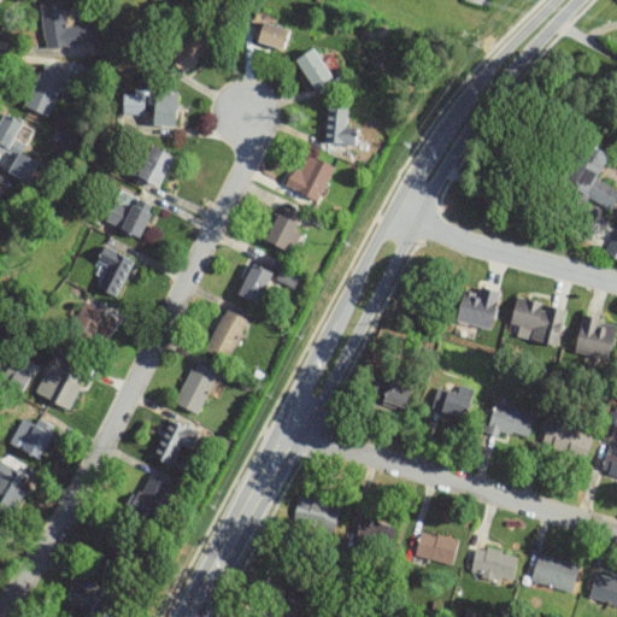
[(41,3),(45,48),(94,45),(93,25),(68,28),(65,1),(41,3)]
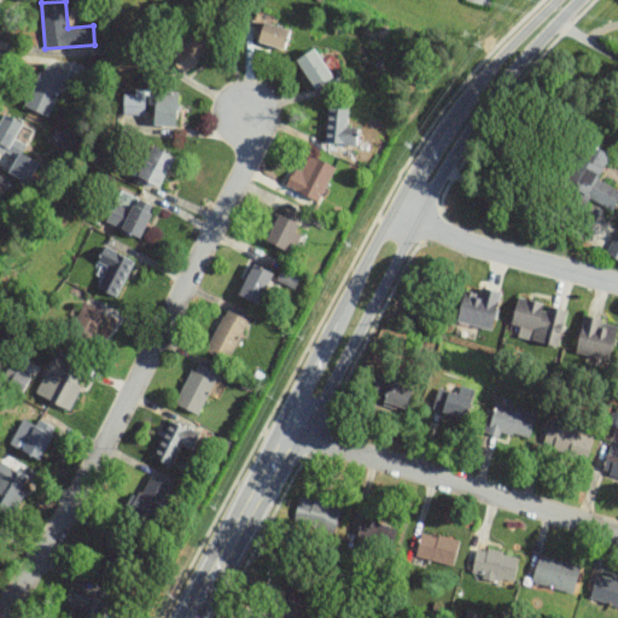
[(291,31),(263,23),(256,42),(285,52),(291,31)]
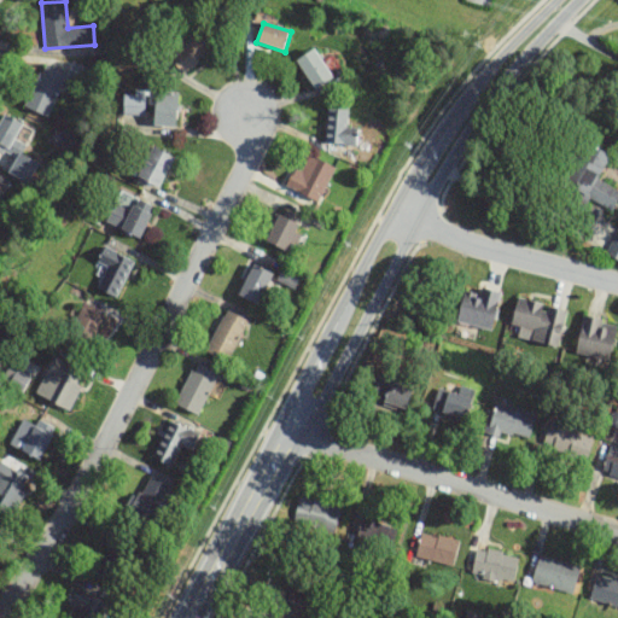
[(220,42),(204,25),(169,57),(185,75),(220,42)]
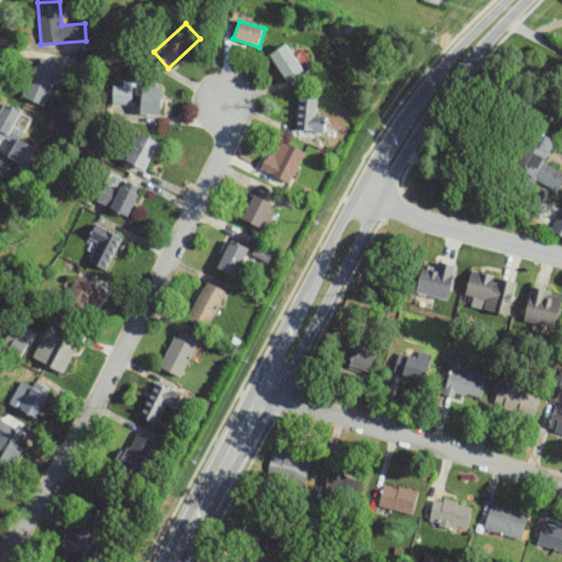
[(271,51),(288,76),(304,66),(287,40),(271,51)]
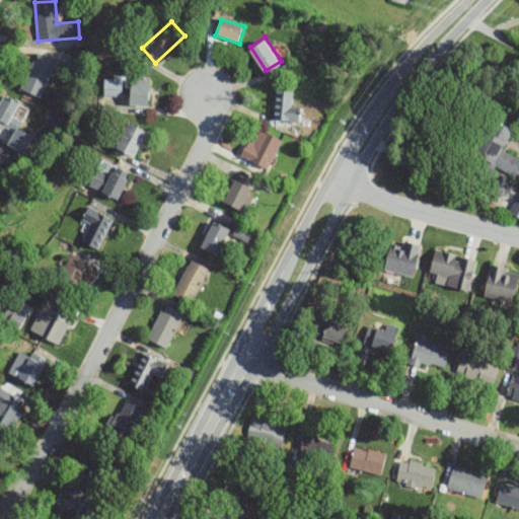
[(57,62),(38,54),(21,89),(42,98),(57,62)]
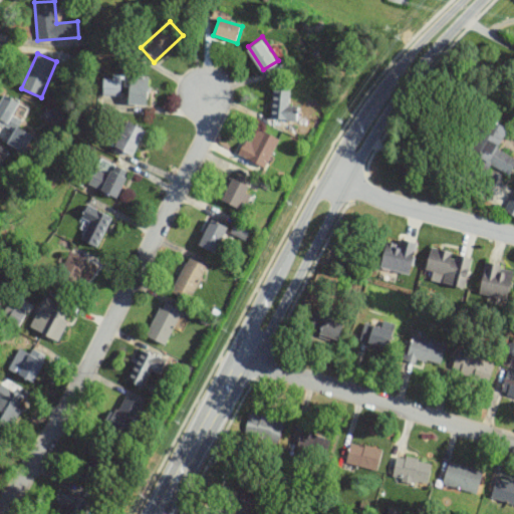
[(127,104),(147,106),(149,77),(130,76),(127,104)]
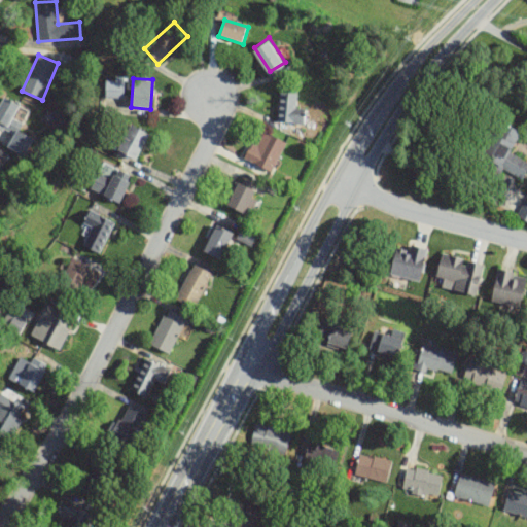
[(123,81),(106,81),(106,97),(123,97),(123,81)]
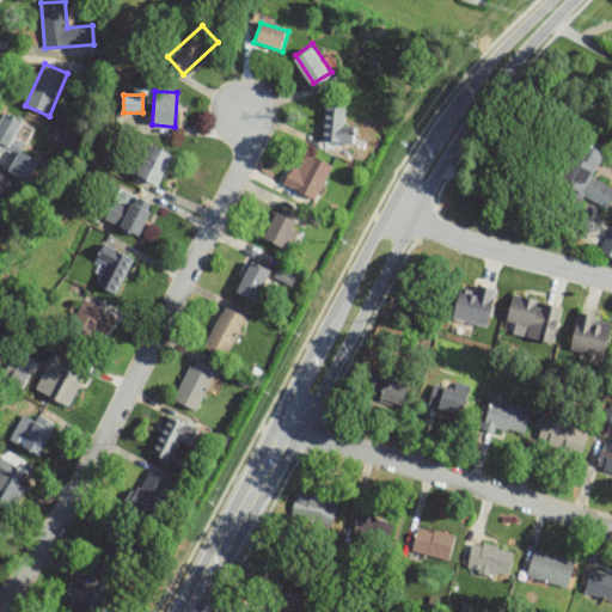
[(346,103),(325,102),(323,142),(354,144),(355,127),(344,127),(346,103)]
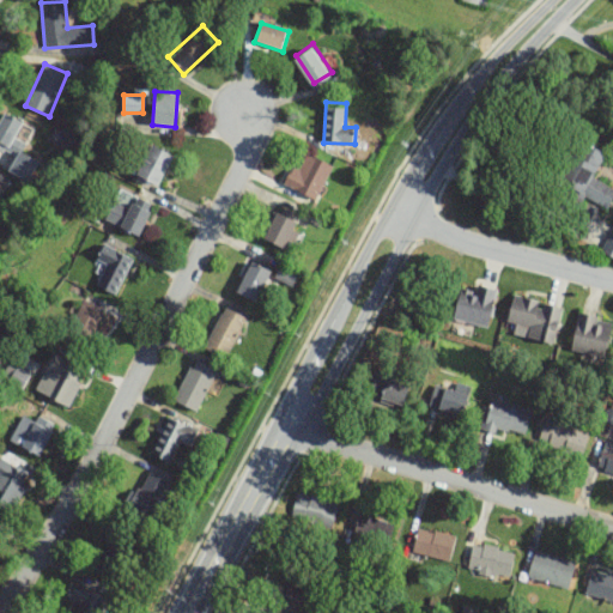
[(41,156),(26,149),(30,140),(17,132),(24,119),(6,108),(0,119),(0,141),(18,152),(10,167),(29,177),(41,156)]
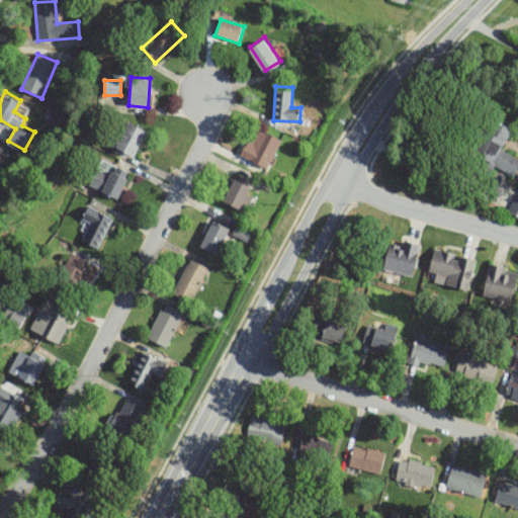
[(146,132),(126,122),(114,149),(134,158),(146,132)]
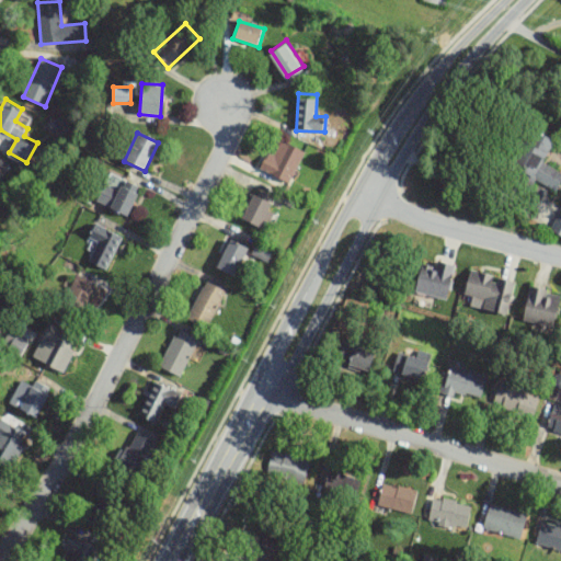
[(560,172),(542,163),(553,141),(536,133),(529,145),(523,141),(503,180),(529,192),(535,180),(556,190),(560,179),(560,172)]
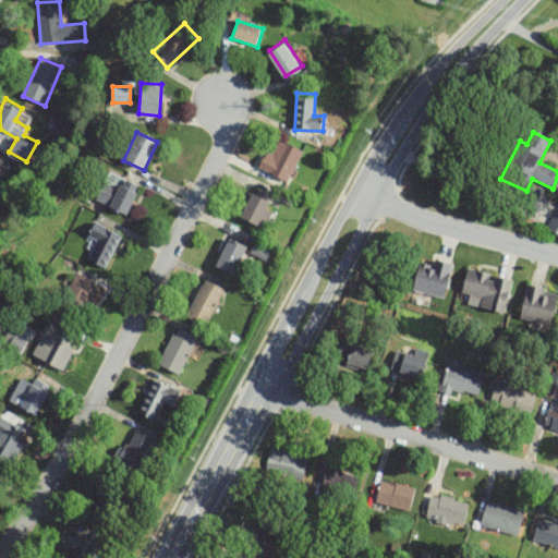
[(303,153),(279,141),(271,154),(267,152),(258,169),(287,183),(303,153)]
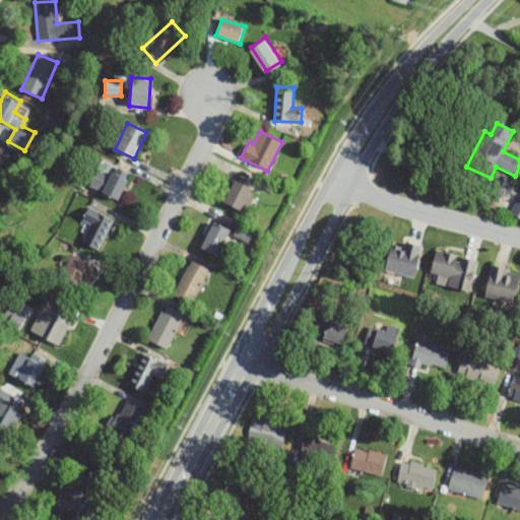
[(117,201),(127,182),(100,169),(89,188),(117,201)]
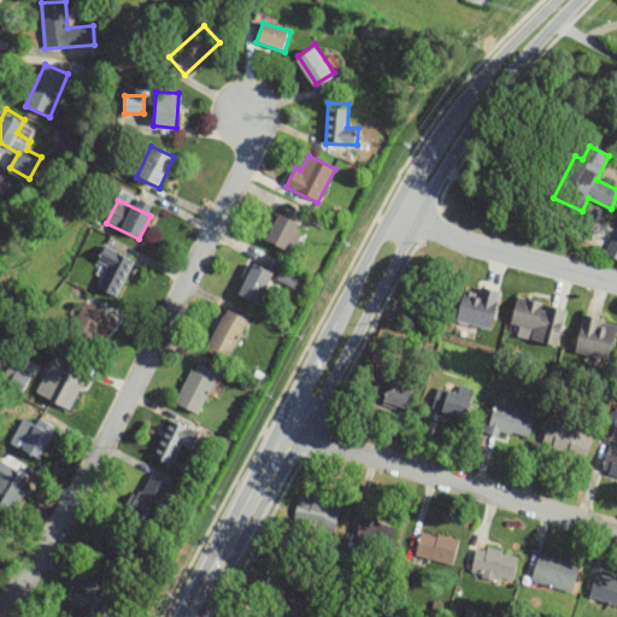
[(300,218),(278,209),(265,238),(293,251),(301,234),(294,231),(300,218)]
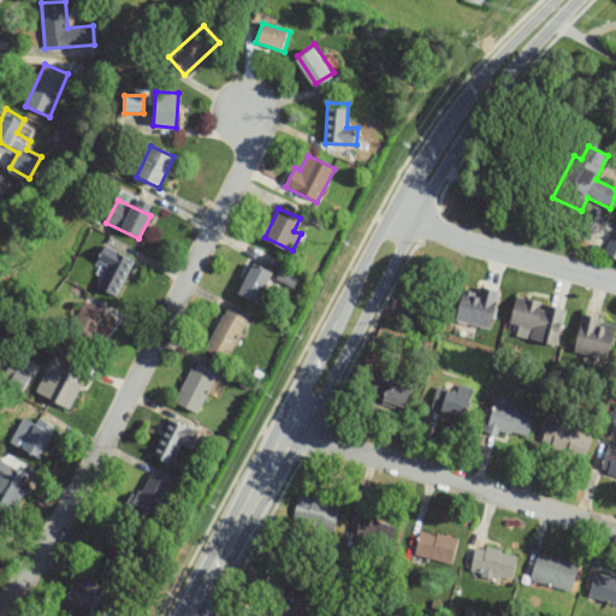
[(615,234),(605,254),(615,259),(615,234)]
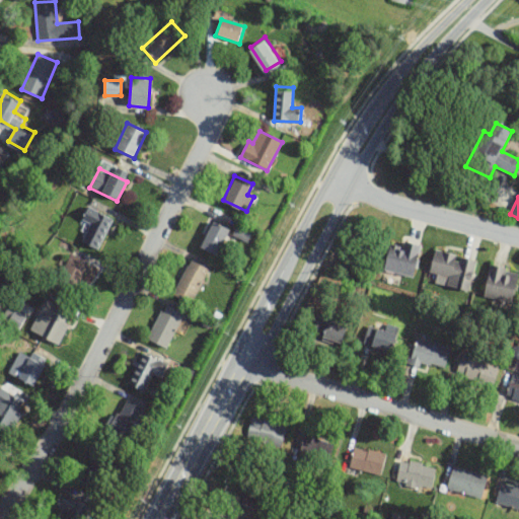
[(91,225),(82,243),(98,251),(114,220),(88,208),(82,221),(91,225)]
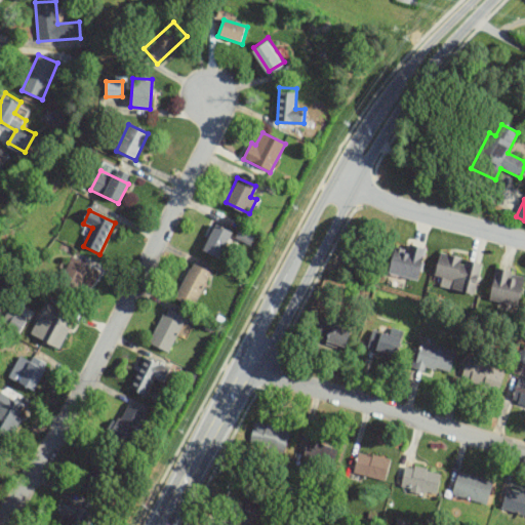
[(235,237),(249,246),(256,233),(243,225),(235,237)]
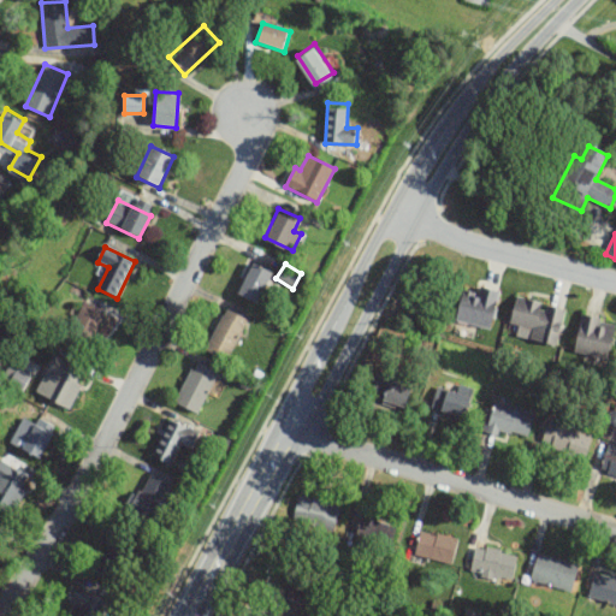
[(271,274),(253,265),(236,296),(255,306),(271,274)]
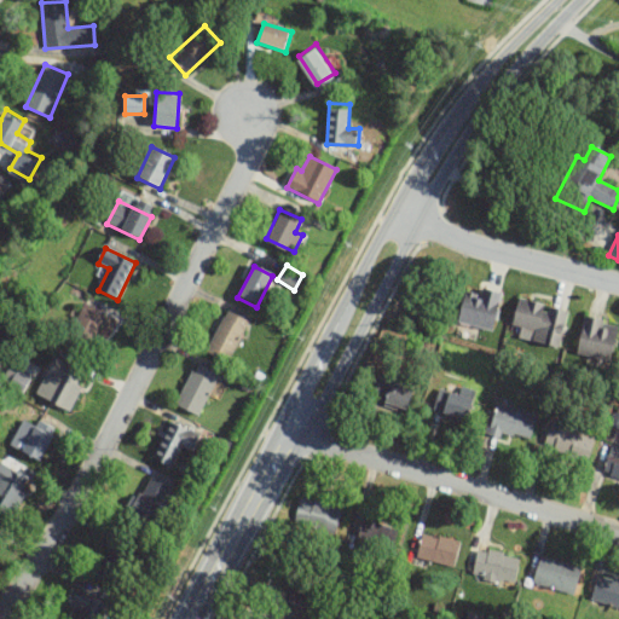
[(479,299),(466,295),(457,320),(491,333),(503,296),(482,289),(479,299)]
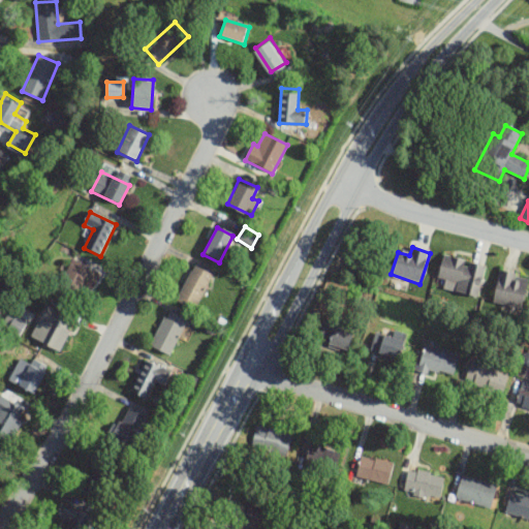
[(485,266),(442,256),(437,279),(458,283),(456,293),(477,298),(485,266)]
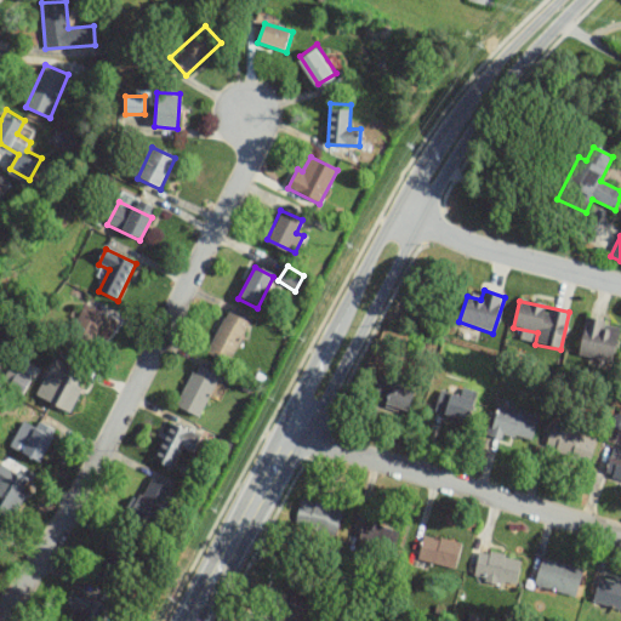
[(107,315),(85,305),(62,348),(84,359),(107,315)]
